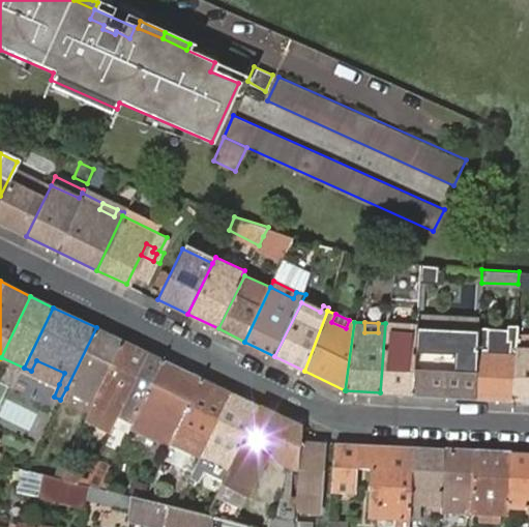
[(416,328),(417,324),(410,324),(409,333),(398,333),(398,323),(385,323),(380,392),(414,393),(415,369),(415,351),(416,328)]
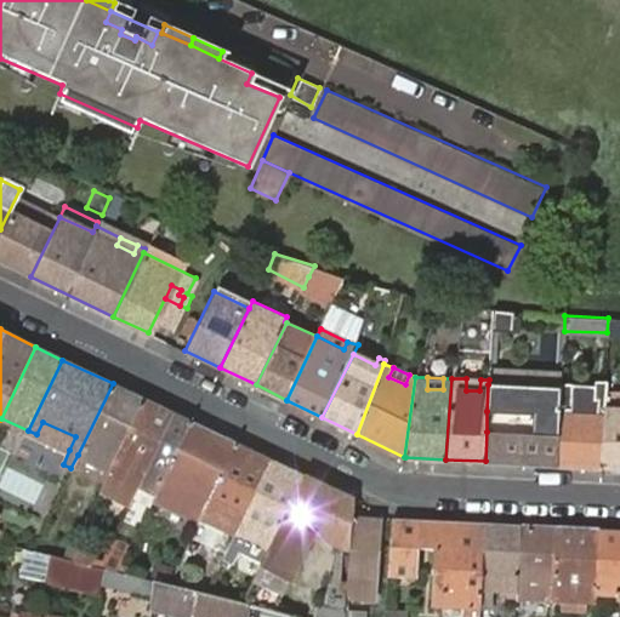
[(479,390),(481,380),(466,378),(466,390),(479,390)]
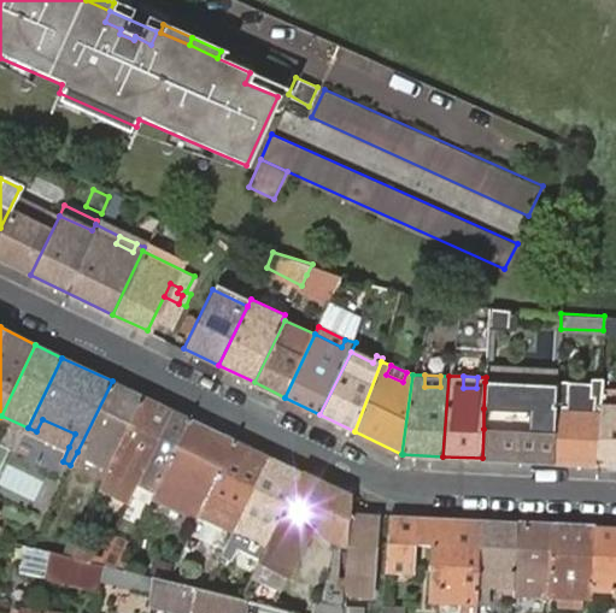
[(597,464),(599,404),(600,377),(591,377),(590,395),(569,395),(569,379),(558,378),(558,385),(555,461),(597,464)]
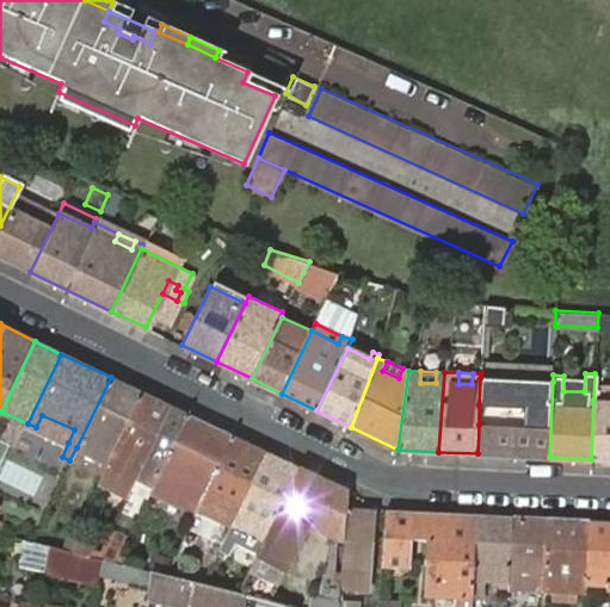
[(111,377),(76,447),(109,460),(141,392),(111,377)]
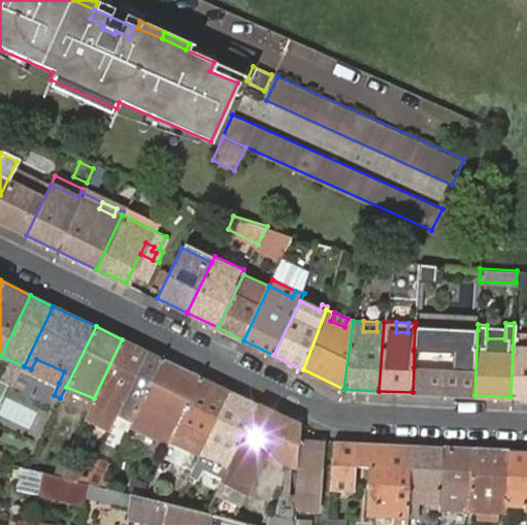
[(453,368),(414,367),(413,392),(474,395),(478,330),(415,327),(414,350),(454,352),(453,368)]
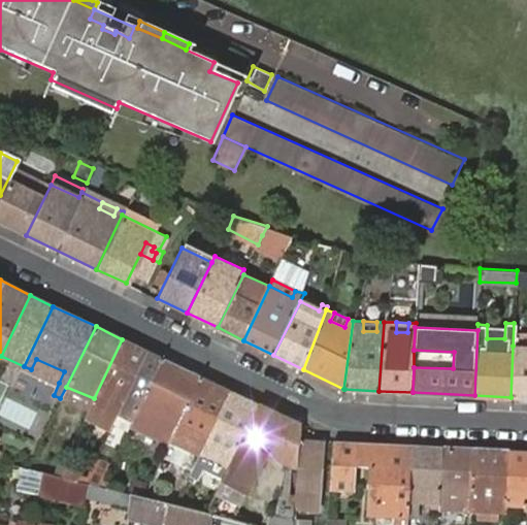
[(122,339),(94,398),(87,412),(97,417),(104,403),(119,412),(149,353),(122,339)]
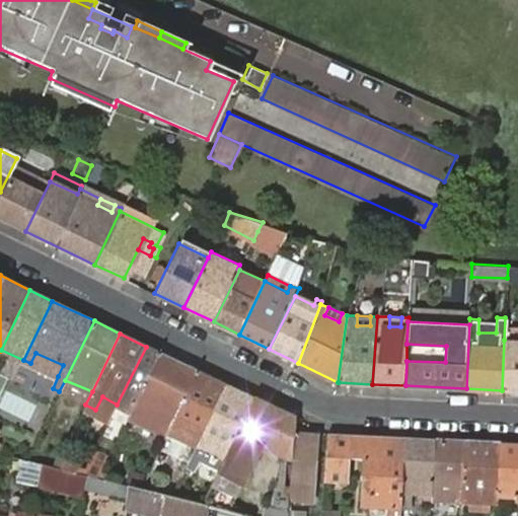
[(517,340),(504,340),(502,390),(517,391),(517,340)]
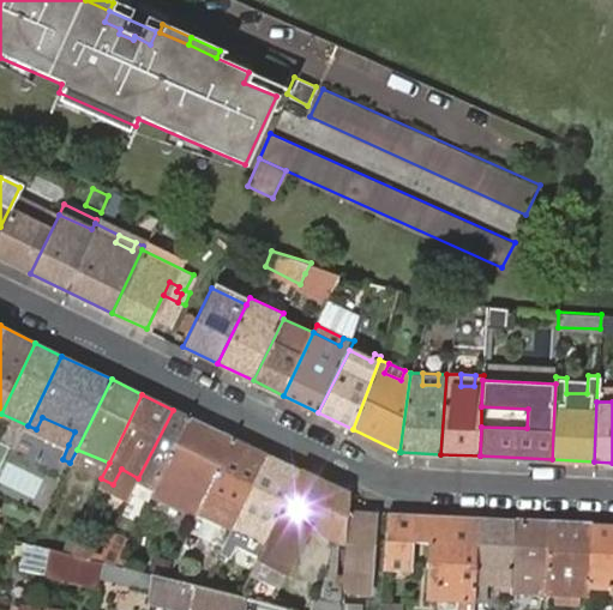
[(190,417),(173,410),(138,478),(132,494),(127,502),(144,511),(162,472),(190,417)]
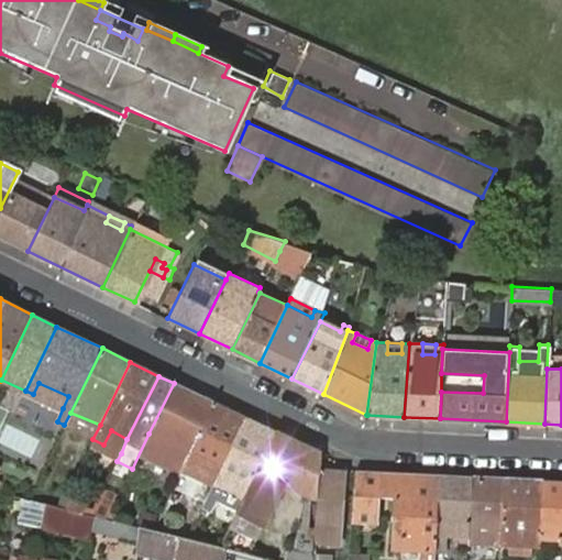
[(33,394),(63,408),(68,396),(39,383),(33,394)]
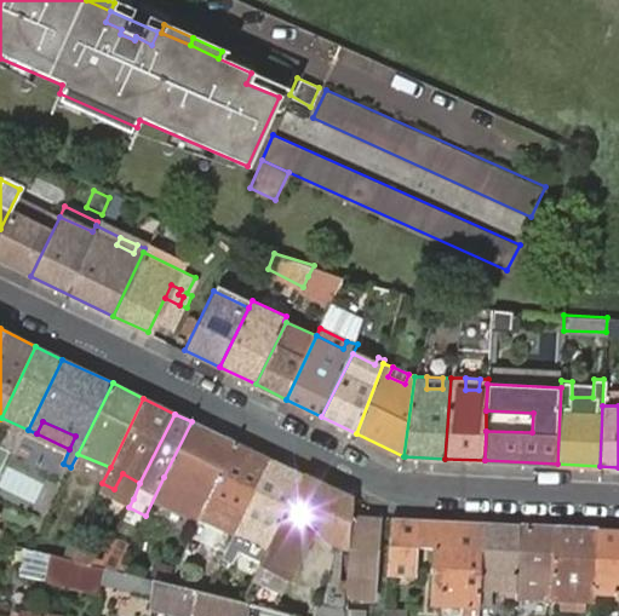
[(239,444),(191,421),(164,477),(212,499),(239,444)]
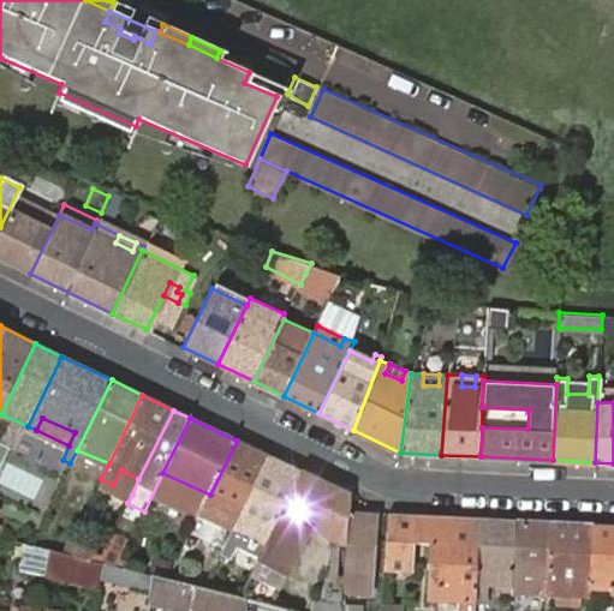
[(267,456),(237,441),(210,495),(200,515),(225,527),(226,523),(233,526),(236,520),(267,456)]
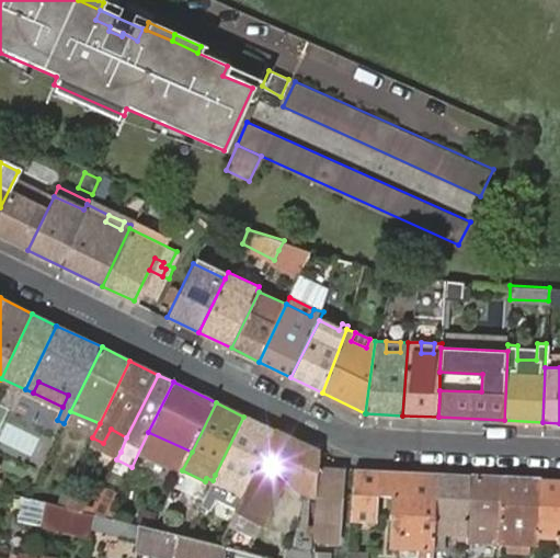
[(273,430),(243,417),(215,475),(238,485),(235,493),(241,497),(273,430)]
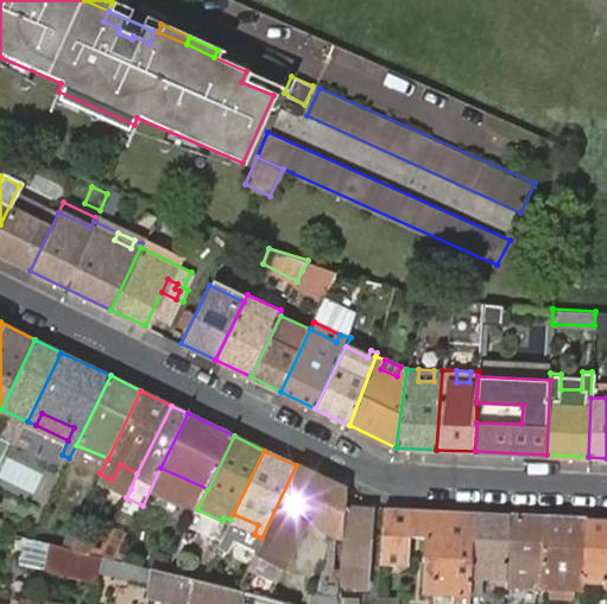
[(131,489),(137,474),(120,464),(112,479),(131,489)]
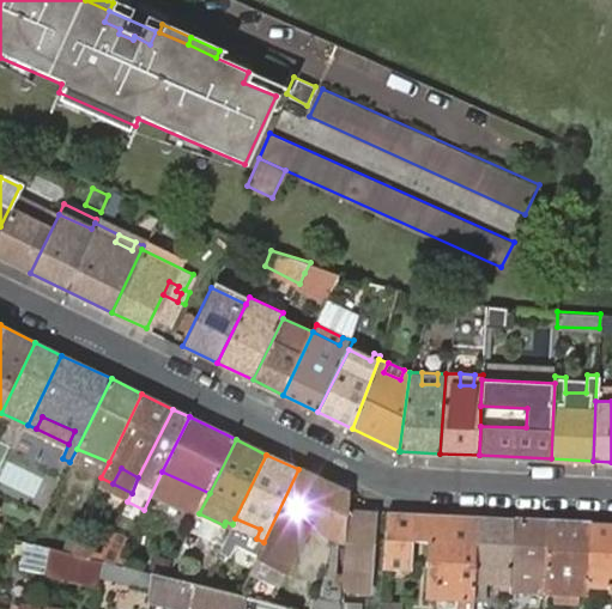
[(332,486),(298,469),(264,542),(238,596),(247,598),(268,603),(304,528),(313,511),(321,510),(332,486)]
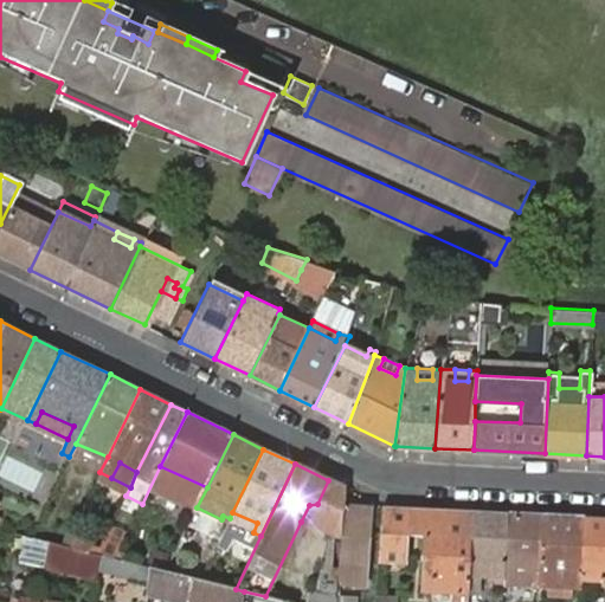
[(346,489),(328,480),(317,504),(309,505),(301,522),(341,539),(345,505),(346,489)]
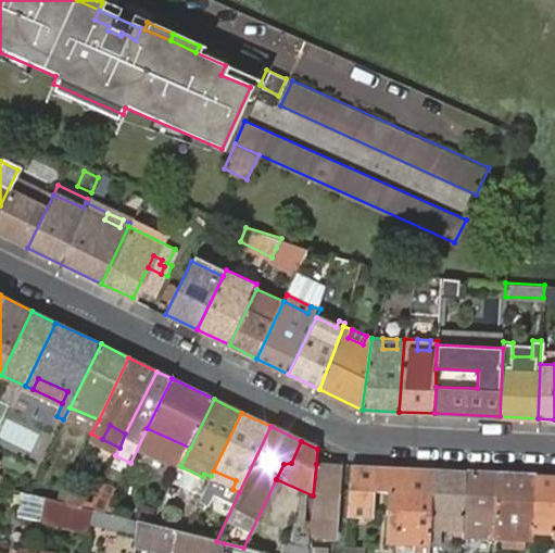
[(311,523),(310,531),(333,533),(340,465),(316,464),(313,495),(311,523)]
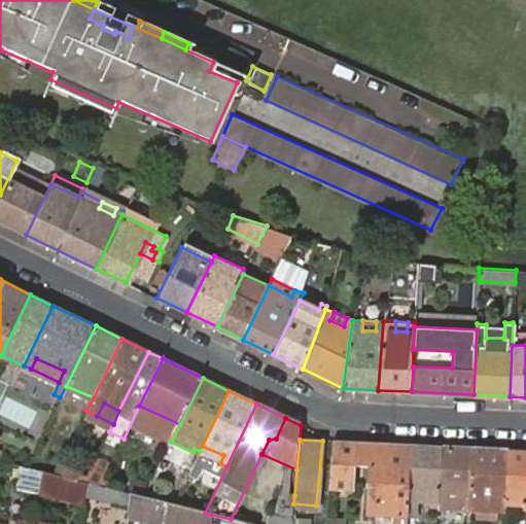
[(355,442),(332,441),(329,486),(353,487),(354,465),(355,442)]
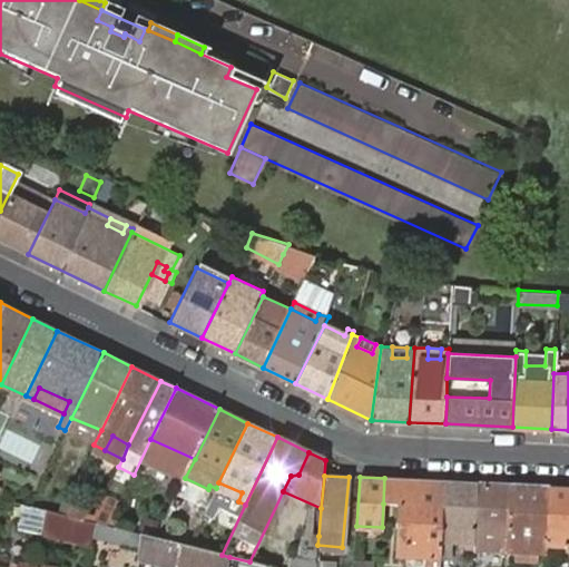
[(403,479),(384,478),(383,504),(401,506),(402,506),(403,479)]
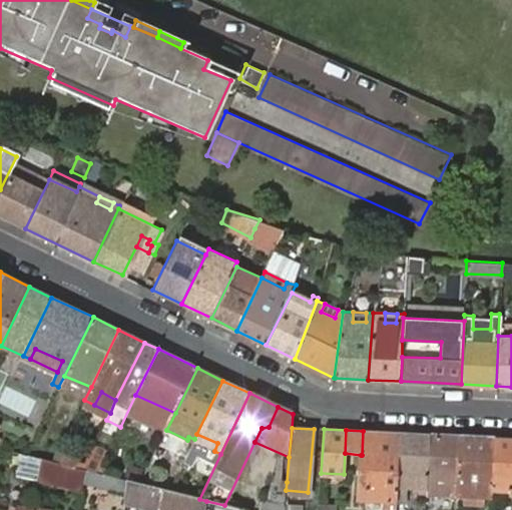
[(398,433),(363,431),(362,455),(361,455),(358,500),(383,502),(382,509),(395,509),(395,500),(398,433)]
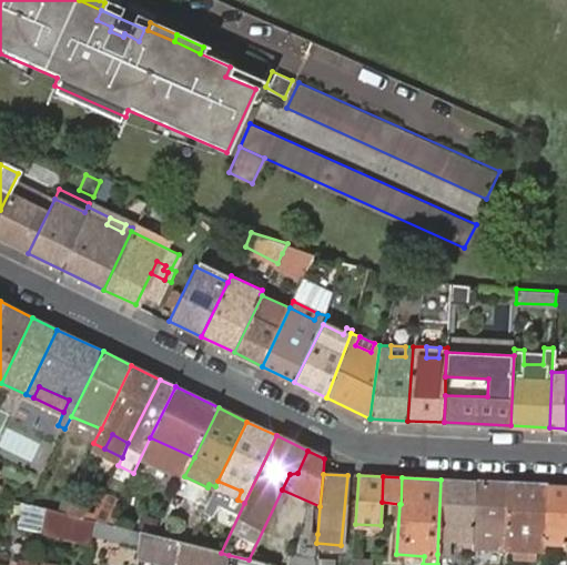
[(478,482),(441,480),(437,554),(451,555),(452,537),(475,538),(478,482)]
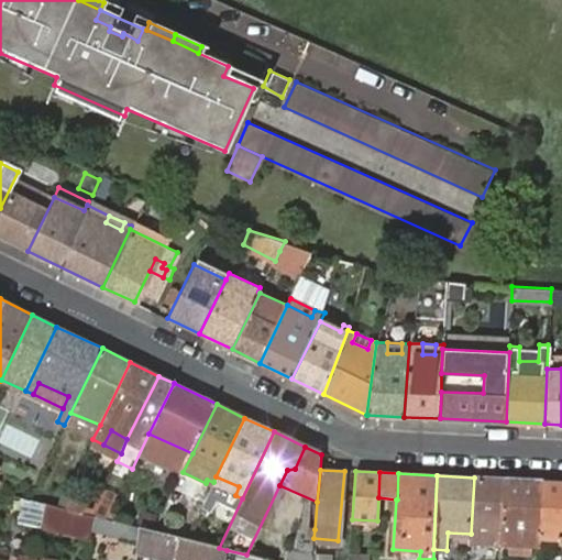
[(503,479),(474,478),(471,534),(471,541),(480,541),(480,525),(492,526),(491,541),(500,541),(503,479)]
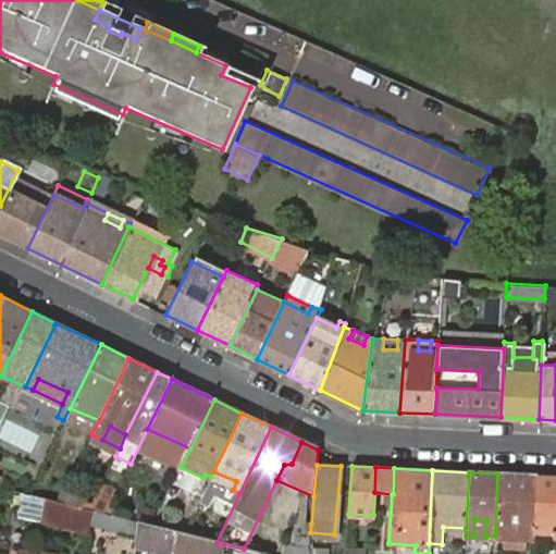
[(538,477),(497,474),(495,536),(534,538),(535,529),(538,477)]
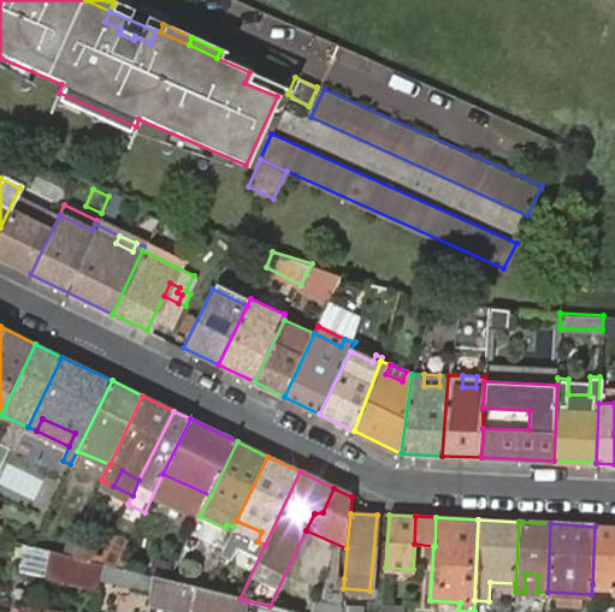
[(614,527),(595,527),(592,584),(614,584),(614,527)]
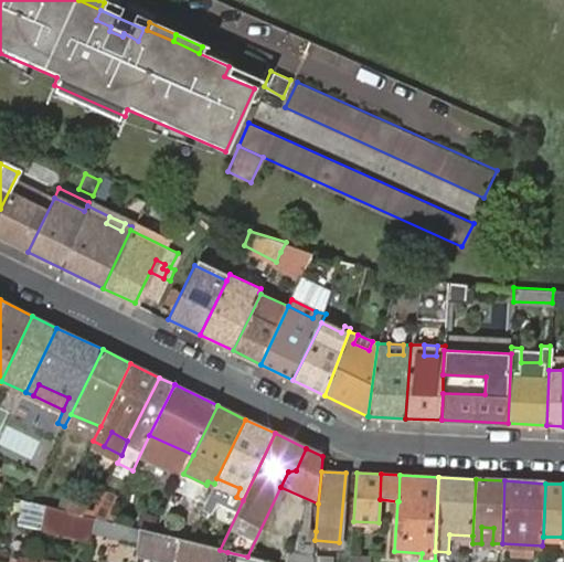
[(28,501),(20,500),(16,523),(41,528),(44,506),(28,501)]
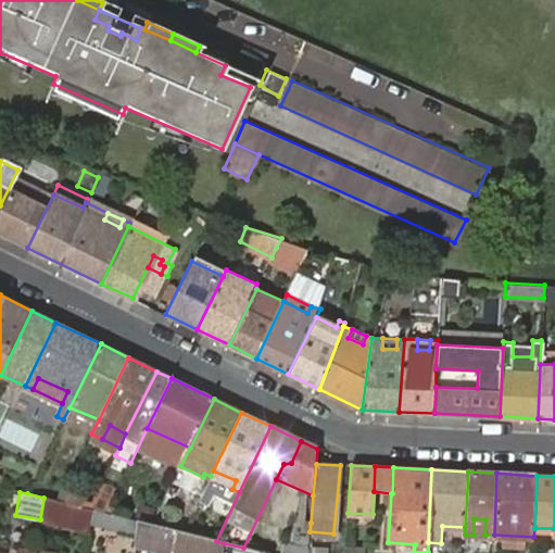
[(73,505),(43,498),(40,519),(40,523),(70,527),(73,505)]
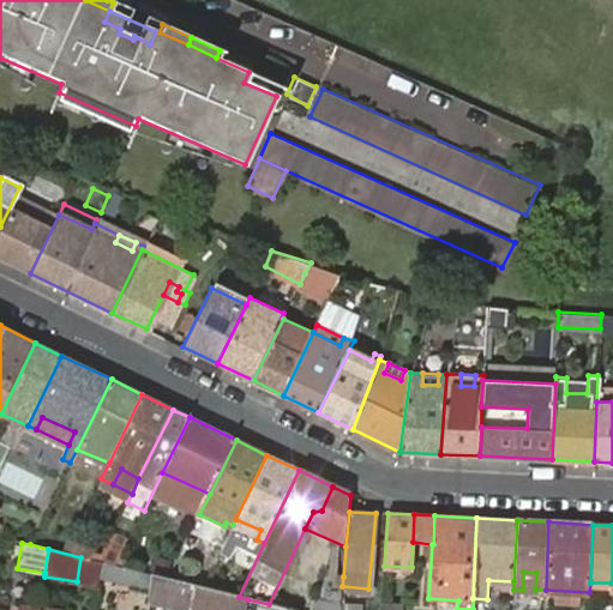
[(101,562),(80,557),(77,581),(98,584),(100,577),(101,562)]
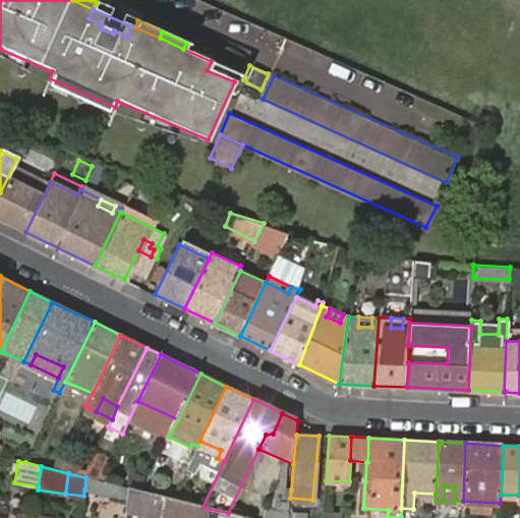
[(129,488),(85,477),(84,490),(127,500),(129,488)]
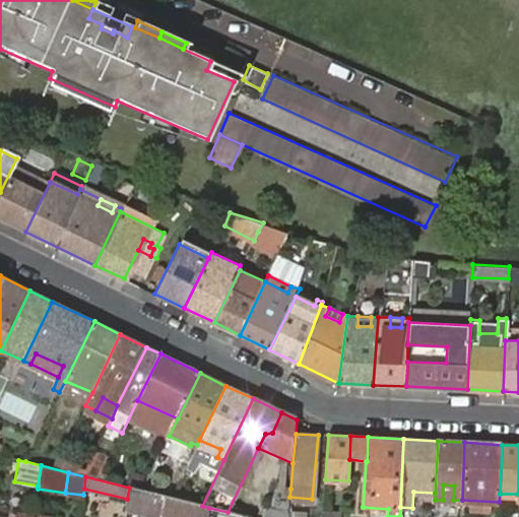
[(161,516),(165,497),(129,488),(127,499),(126,510),(158,516),(161,516)]
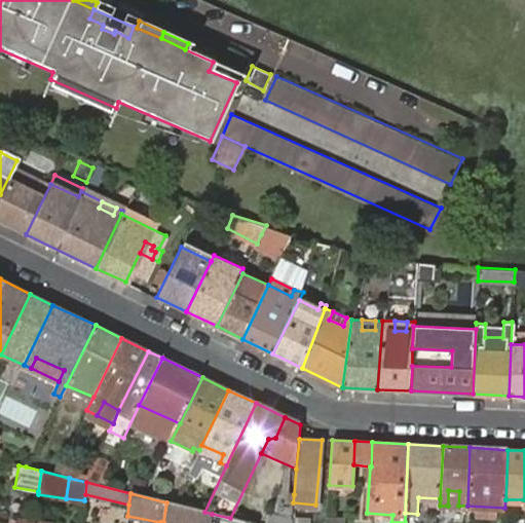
[(291,522),(293,502),(294,494),(278,493),(276,515),(268,513),(265,522),(291,522)]
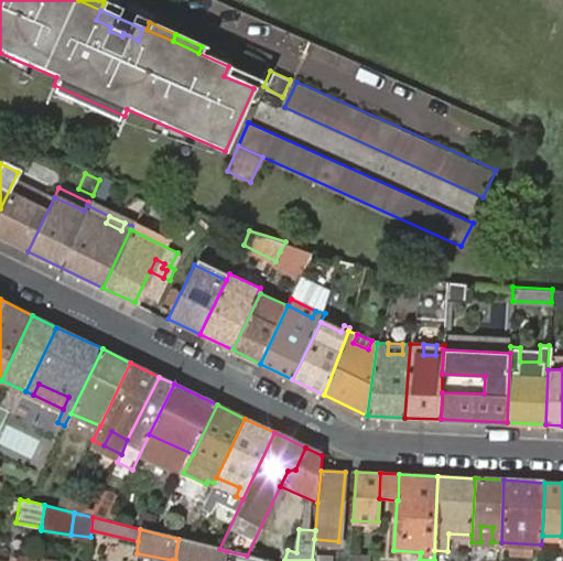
[(219,549),(179,539),(175,560),(225,560),(227,551),(219,549)]
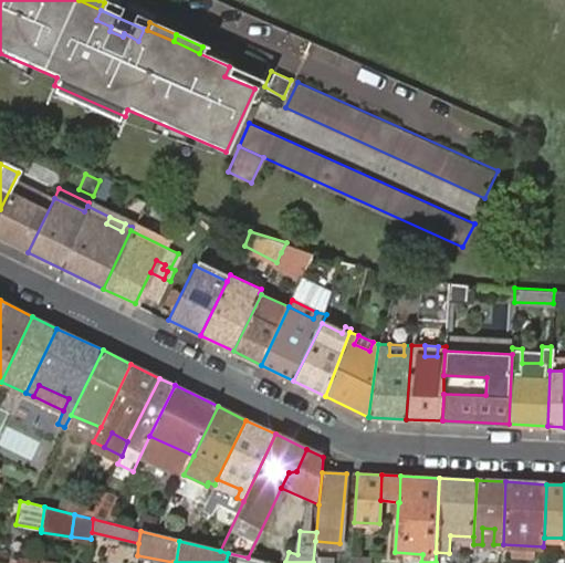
[(268,562),(248,558),(228,553),(226,562),(268,562)]
